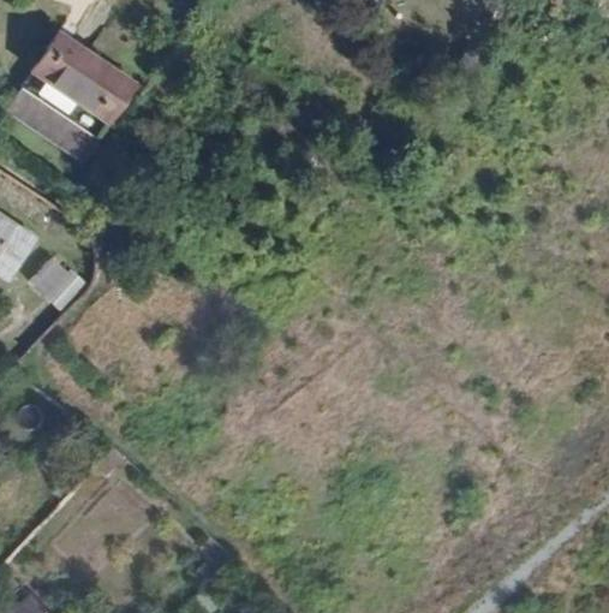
[(12,107),(84,155),(133,82),(61,34),(12,107)]
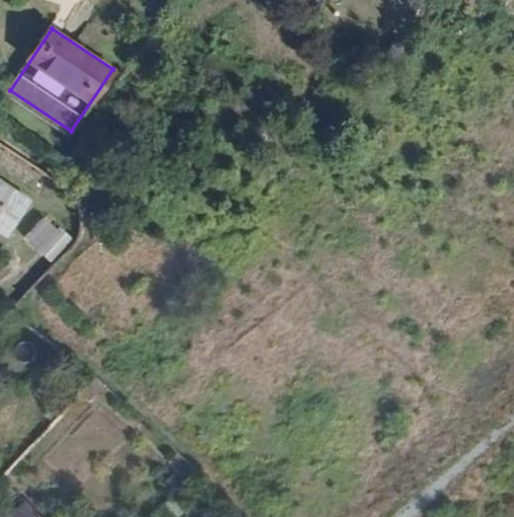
[(32,201),(0,178),(0,232),(8,238),(32,201)]
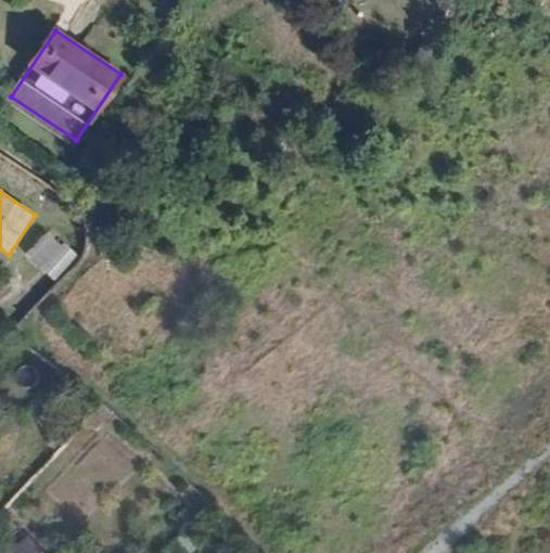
[(60,243),(48,232),(28,253),(40,264),(60,243)]
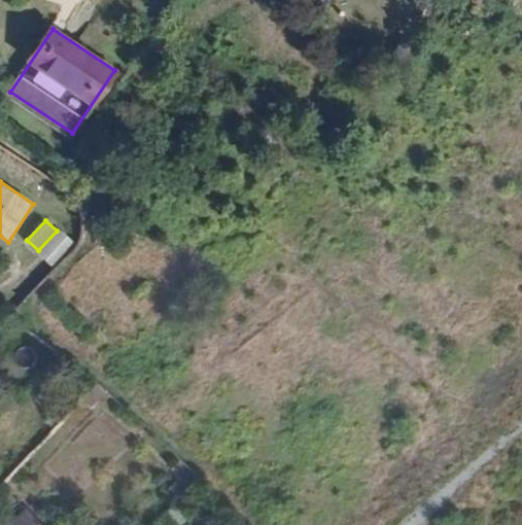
[(73,240),(62,230),(40,252),(53,264),(73,240)]
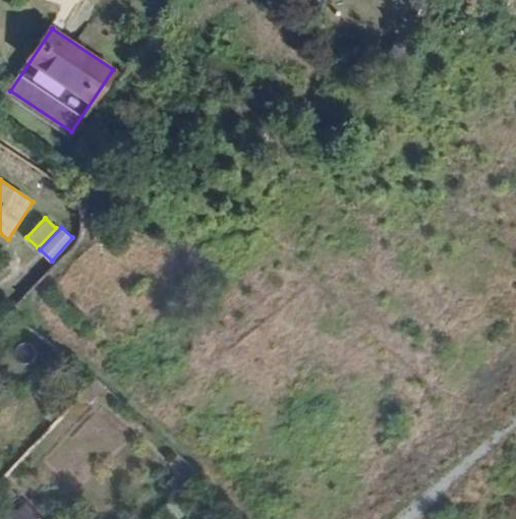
[(44,518),(30,504),(14,518),(44,518)]
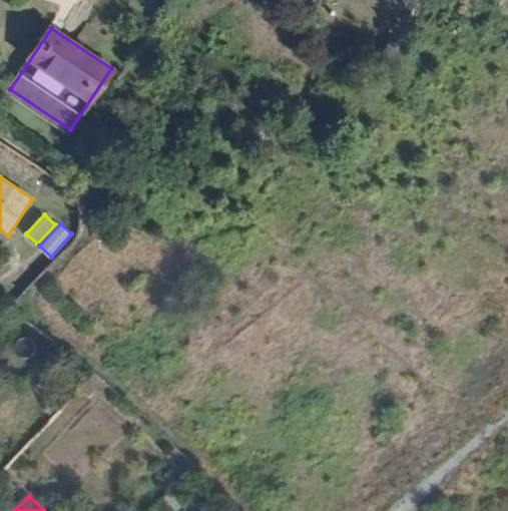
All buildings are outlined.
